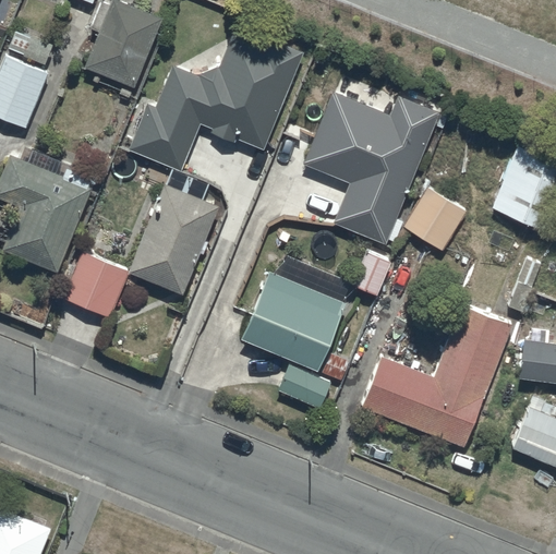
[(98,32),(84,67),(134,87),(162,17),(120,0),(111,0),(110,3),(101,0),(91,28),(98,32)]
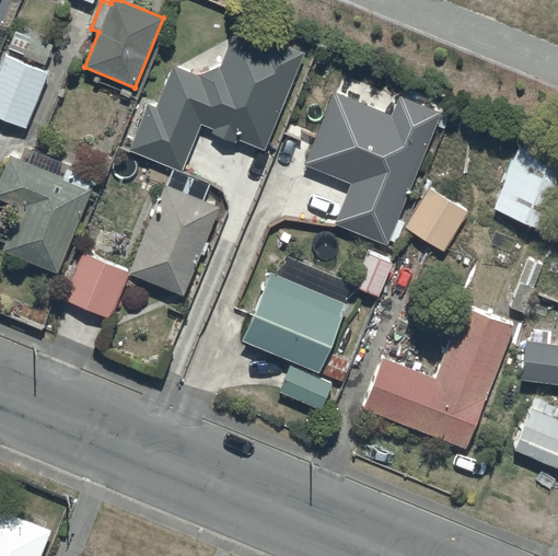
[(16,31),(9,48),(44,64),(51,46),(16,31)]
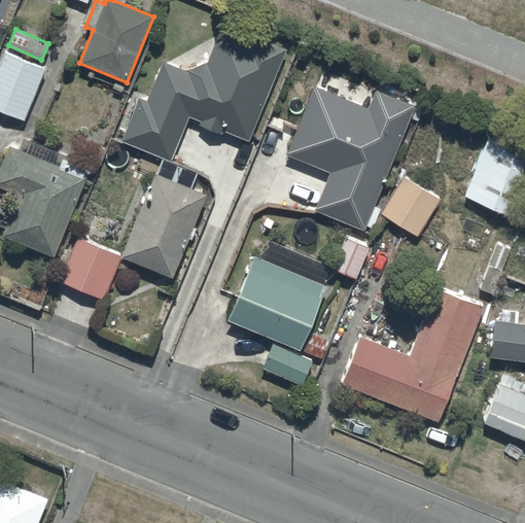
[(139,97),(121,141),(171,162),(189,117),(201,121),(200,126),(222,135),(224,131),(249,141),(288,48),(250,33),(247,40),(221,29),(208,63),(188,72),(165,62),(148,101),(139,97)]
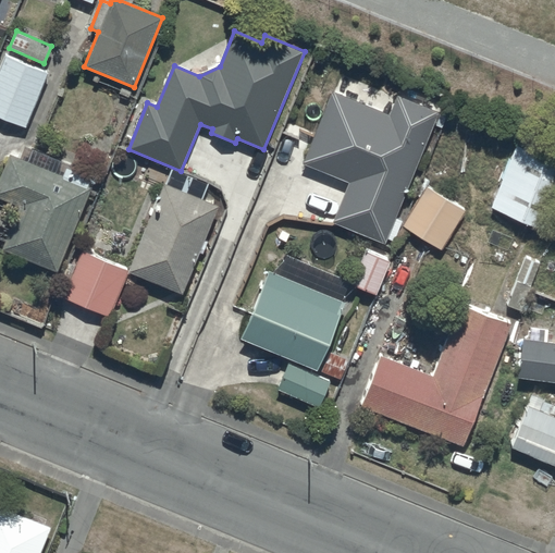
[(8,57),(0,72),(0,117),(25,128),(49,74),(8,57)]
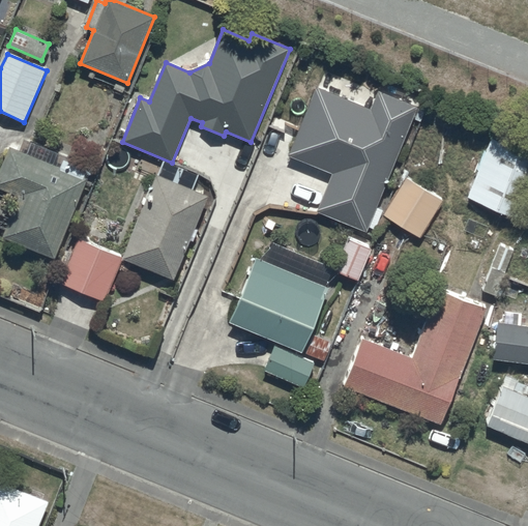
[(318,88),(289,157),(331,175),(316,211),(365,232),(368,228),(376,231),(384,211),(377,208),(419,107),(379,91),(372,110),(318,88)]
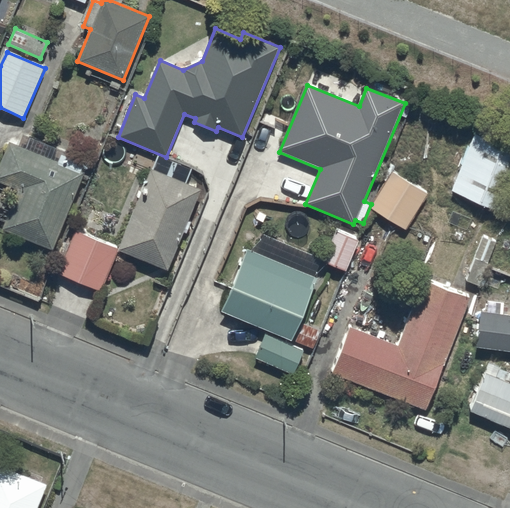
[(509,146),(476,133),(452,191),(503,212),(509,195),(509,146)]
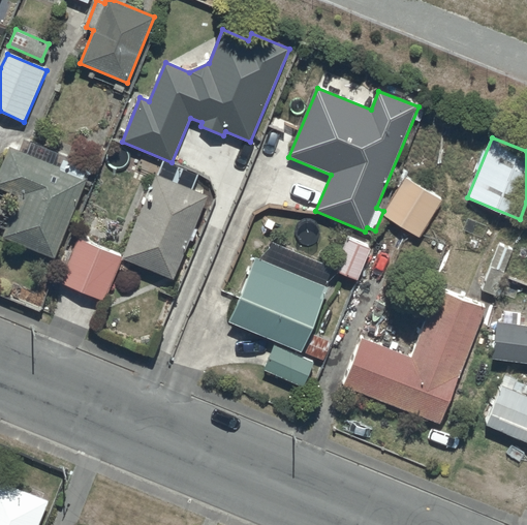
[(10,146),(0,170),(0,186),(19,194),(1,238),(54,258),(86,180),(59,170),(61,165),(10,146)]
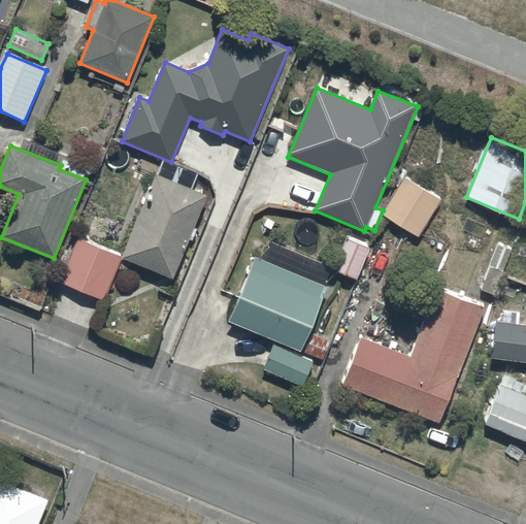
[(156,172),(122,256),(172,279),(207,195),(156,172)]
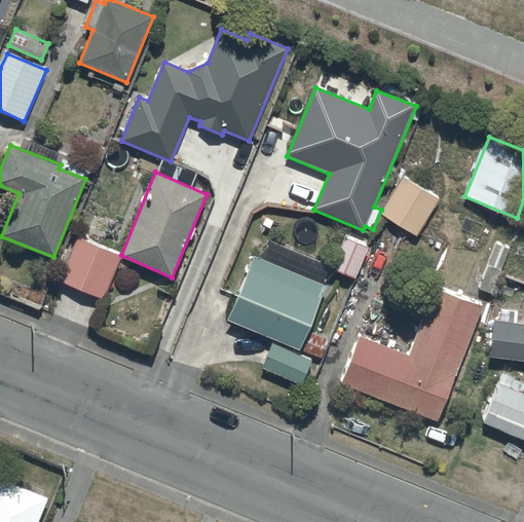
[(404,176),(380,214),(417,236),(441,198),(404,176)]
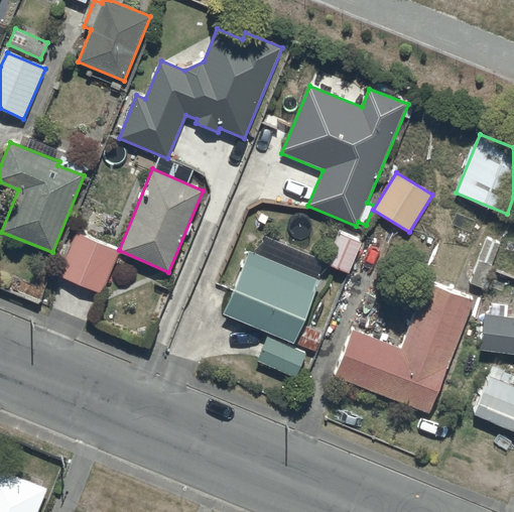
[(340,232),(327,264),(350,273),(363,241),(340,232)]
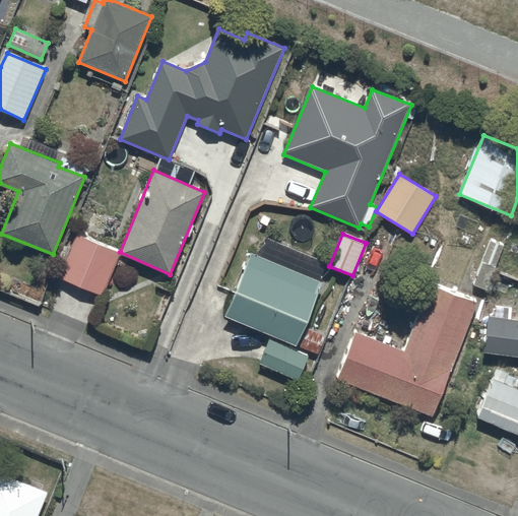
[(103,297),(120,254),(78,235),(59,277),(103,297)]
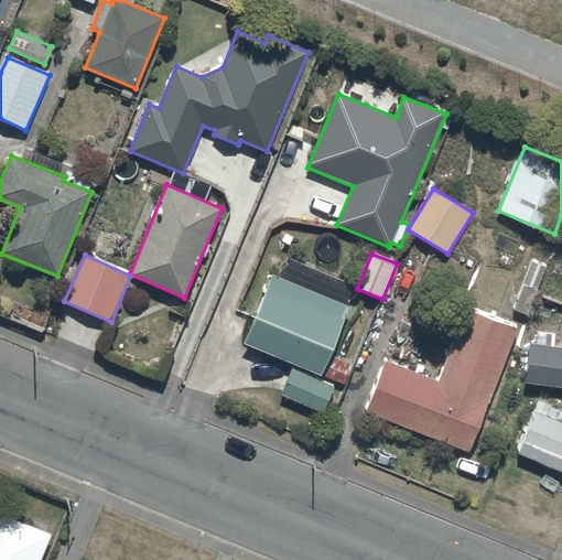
[(528,276),(514,310),(529,316),(549,268),(533,262),(531,267),(526,265),(521,273),(528,276)]
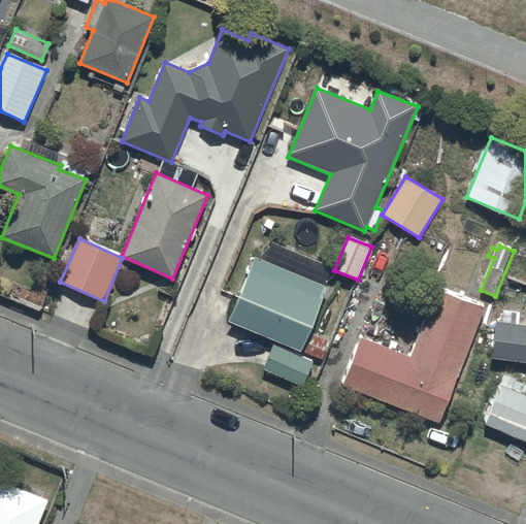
[(255,256),(228,320),(301,350),(326,287),(255,256)]
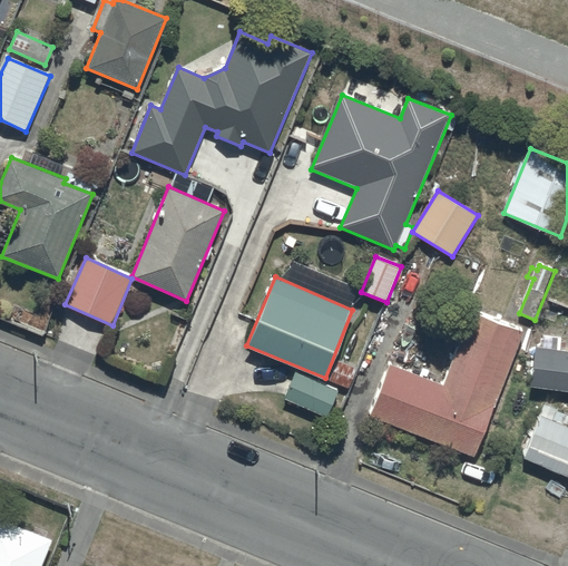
[(390,363),(370,417),(473,458),(525,331),(473,310),(444,383),(390,363)]
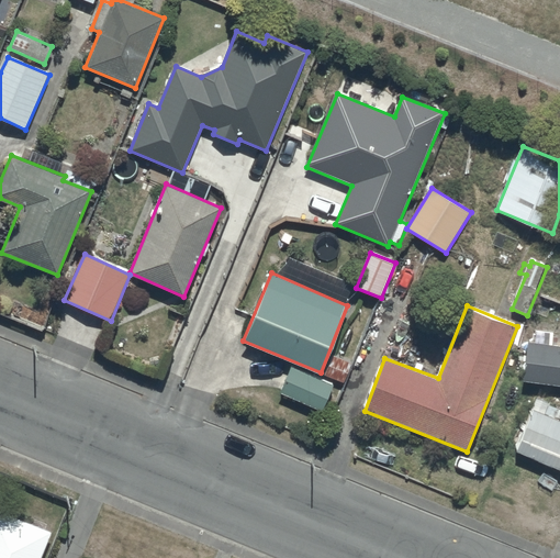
[(559,344),(528,341),(524,381),(559,386),(559,344)]
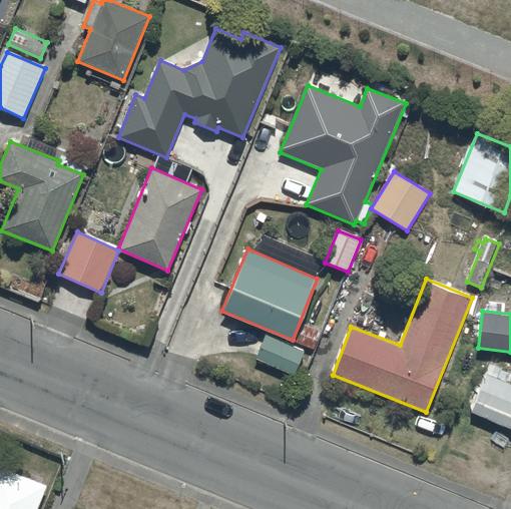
[(267,334),(254,359),(295,377),(307,352),(267,334)]
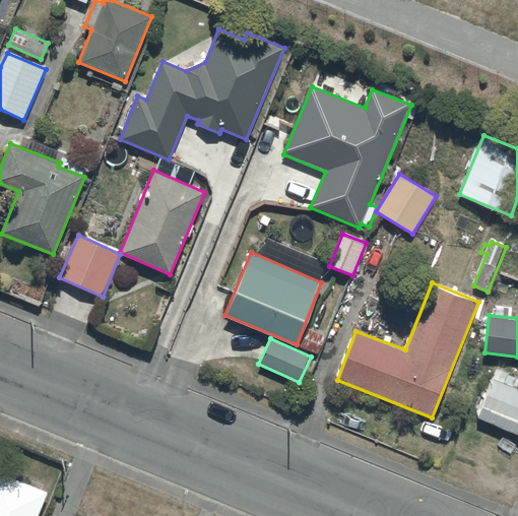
[(497,369),(477,417),(517,433),(517,388),(507,384),(511,375),(497,369)]
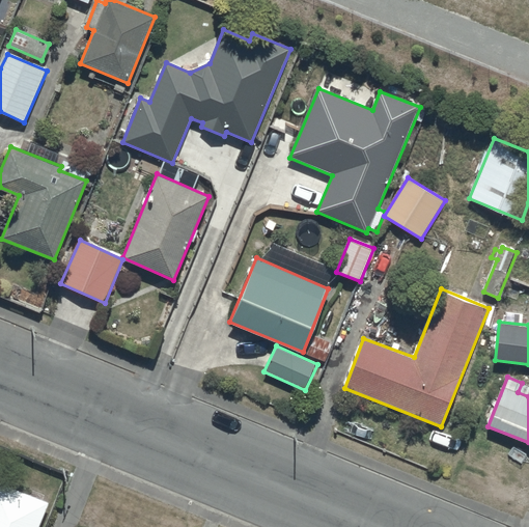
[(0,483),(0,526),(38,526),(48,503),(0,483)]
